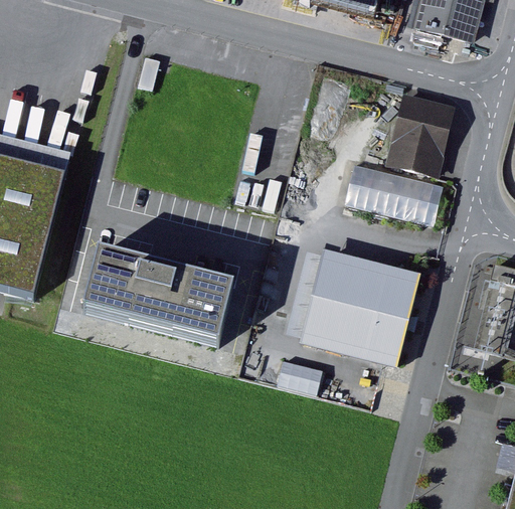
[(284,0),(374,22),(380,0),(284,0)]
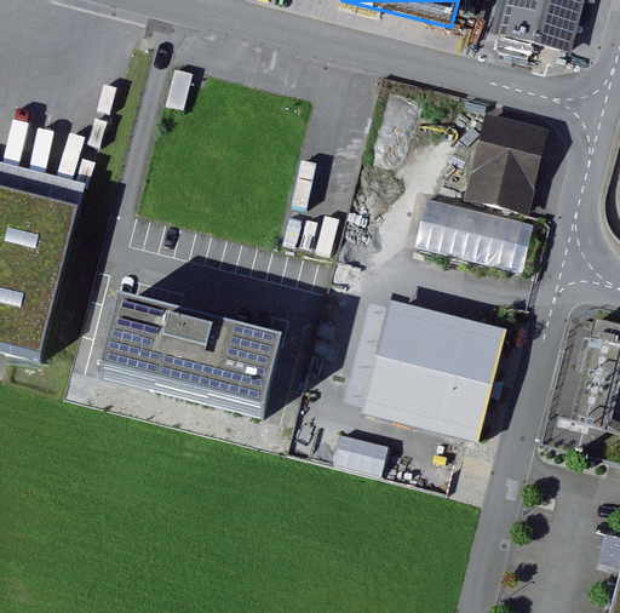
[(573,43),(584,0),(512,0),(506,26),(573,43)]
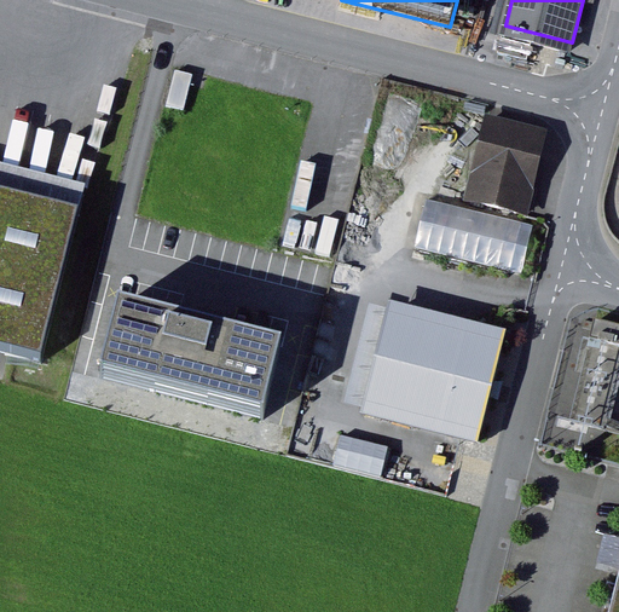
[(549,126),(492,113),(472,196),(528,209),(549,126)]
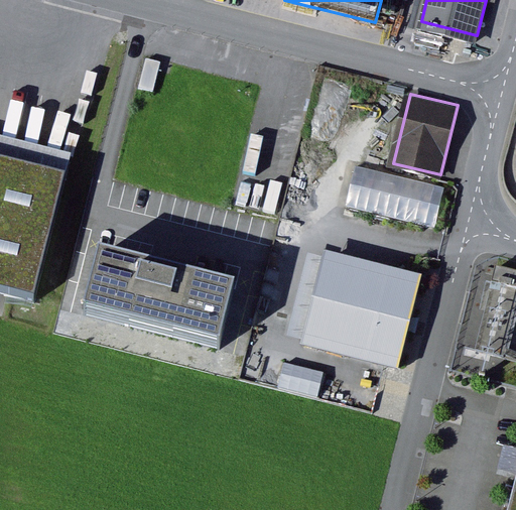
[(0,290),(31,298),(71,150),(0,131),(0,290)]
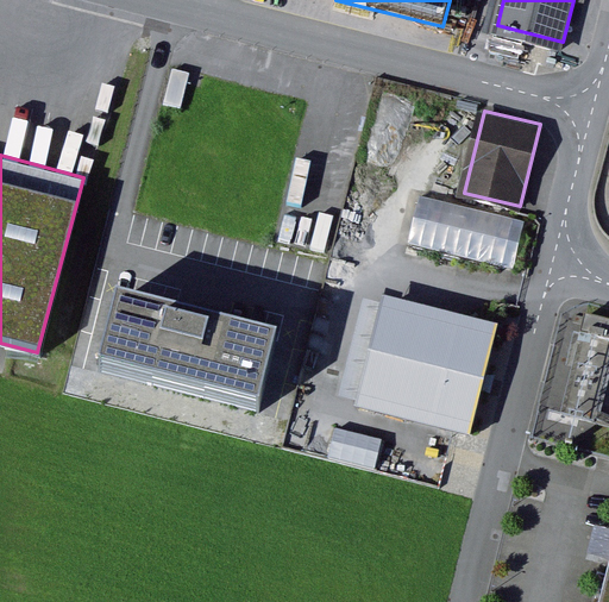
[(421,188),(409,237),(515,263),(527,214),(421,188)]
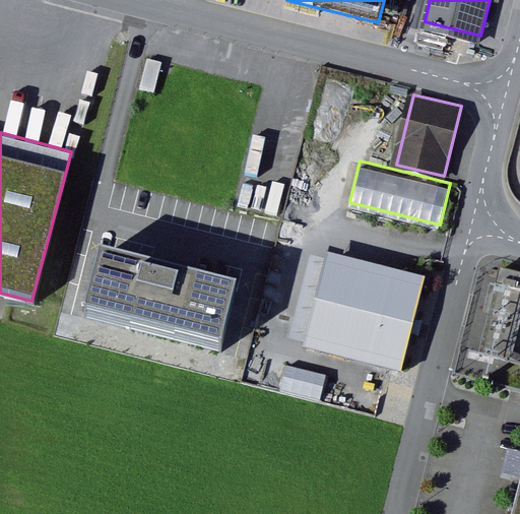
[(398,374),(421,275),(311,247),(286,346),(398,374)]
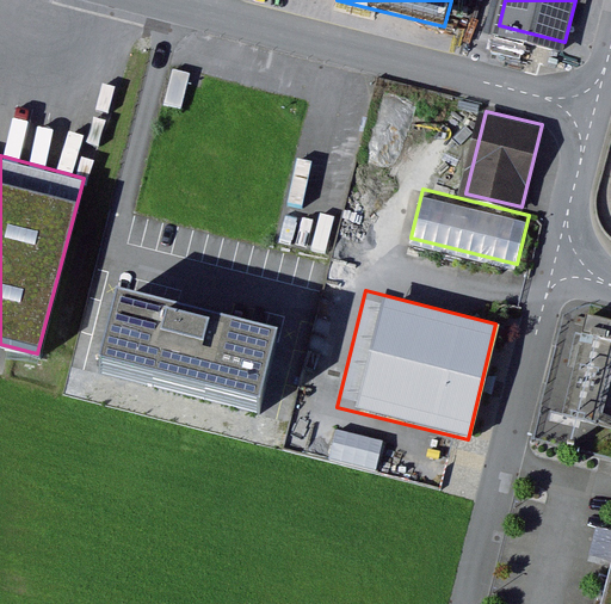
[(277,334),(115,291),(97,367),(258,410),(277,334)]
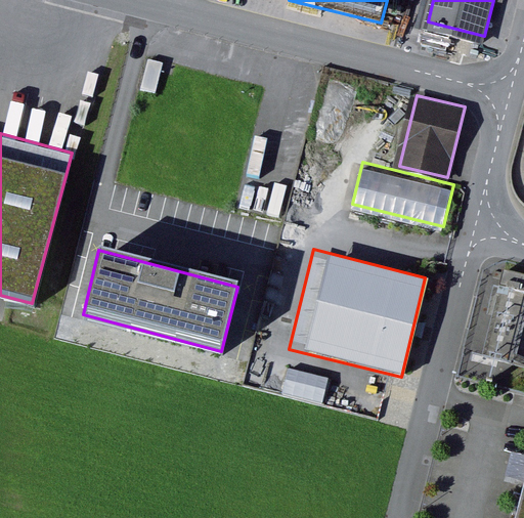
[(509,365),(523,301),(523,276),(493,269),(472,357),(509,365)]
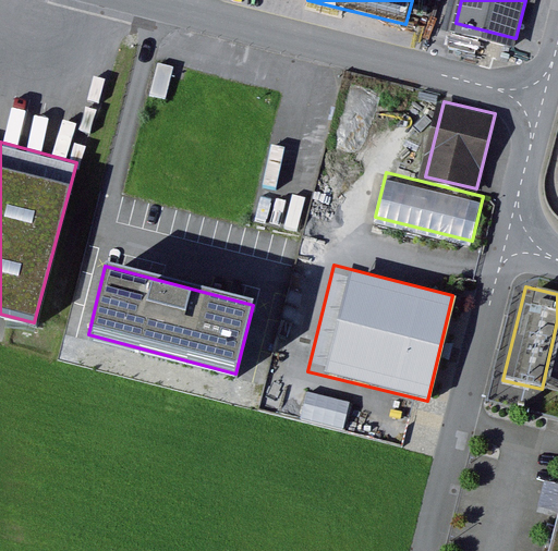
[(557,550),(557,510),(547,550),(557,550)]
